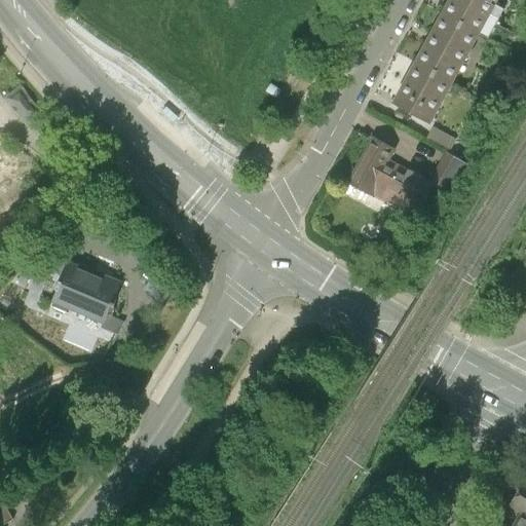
[(449,0),(443,13),(478,33),(495,0),(449,0)]
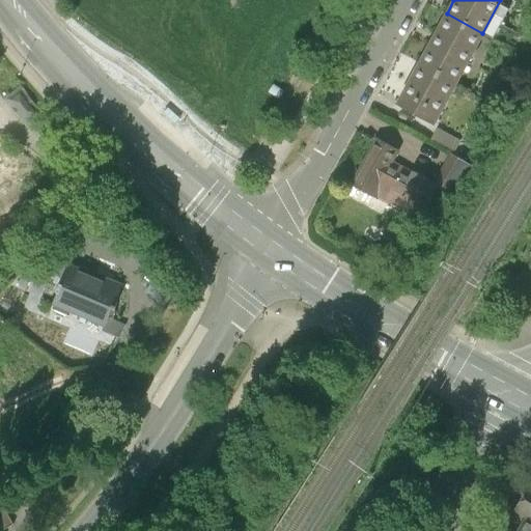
[(447,14),(422,59),(457,79),(482,33),(447,14)]
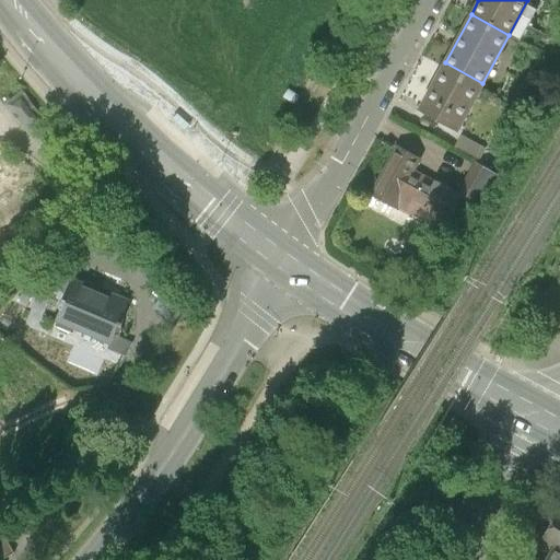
[(456,130),(482,83),(445,62),(419,109),(456,130)]
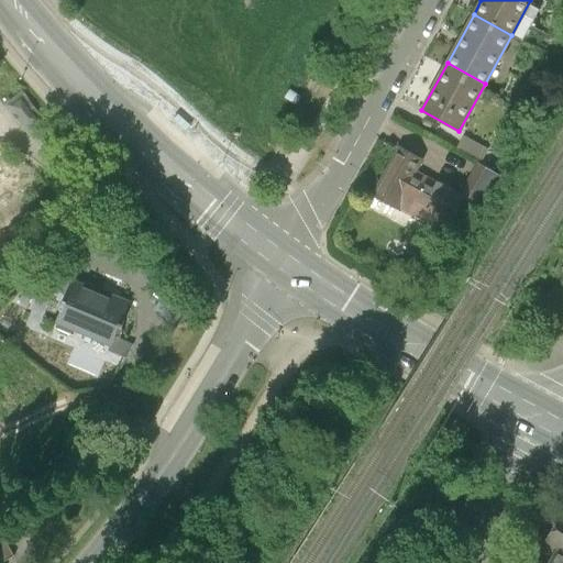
[(45,119),(24,92),(8,105),(29,131),(45,119)]
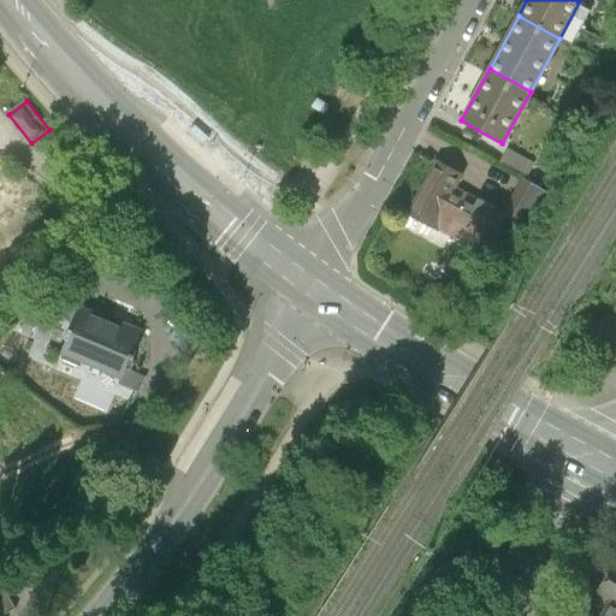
[(508,149),(501,161),(526,177),(534,165),(508,149)]
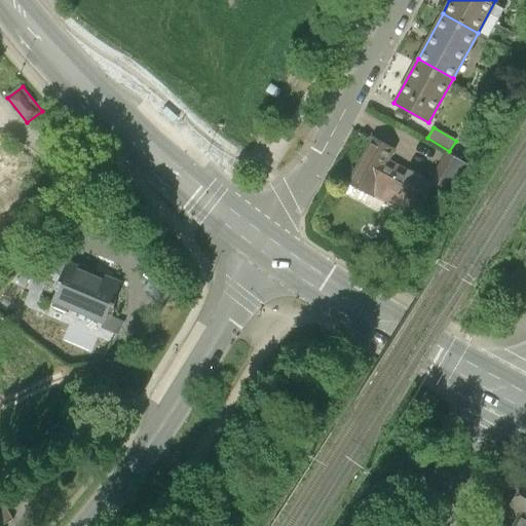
[(376,136),(349,182),(389,204),(409,172),(389,160),(397,148),(376,136)]
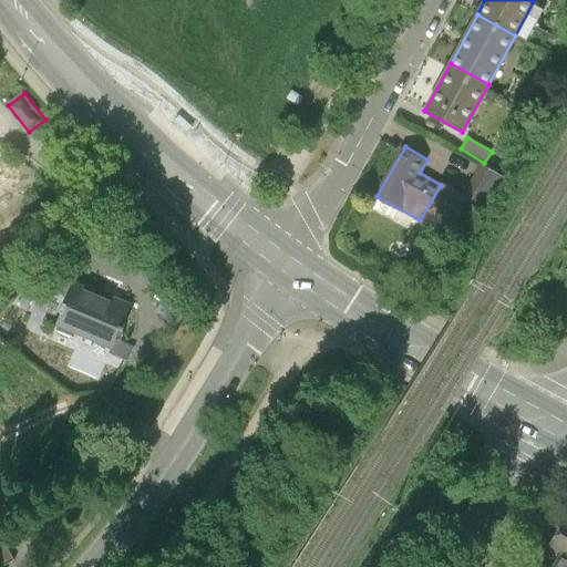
[(512,182),(483,166),(466,196),(480,203),(494,212),(512,182)]
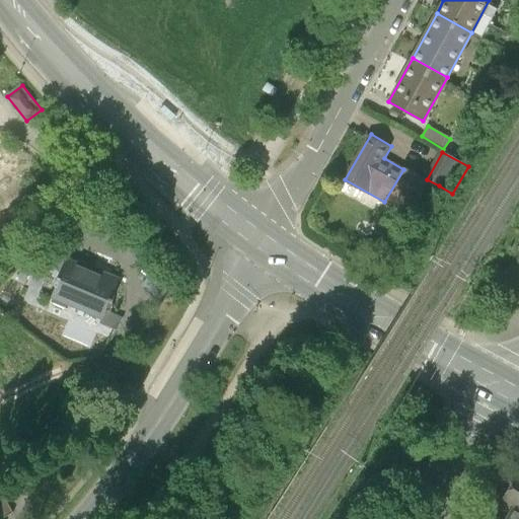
[(418,222),(439,186),(427,179),(404,166),(403,169),(384,202),(418,222)]
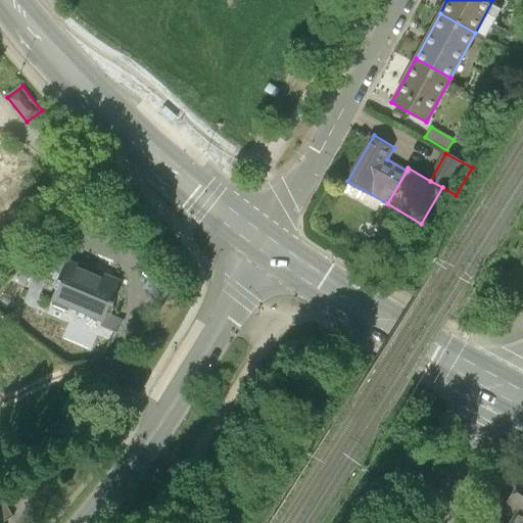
[(0,169),(0,221),(25,186),(0,169)]
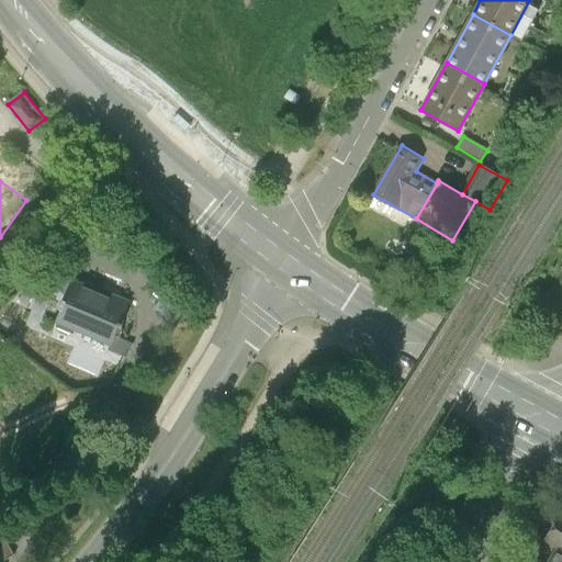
[(66,294),(72,283),(78,270),(60,263),(51,288),(66,294)]
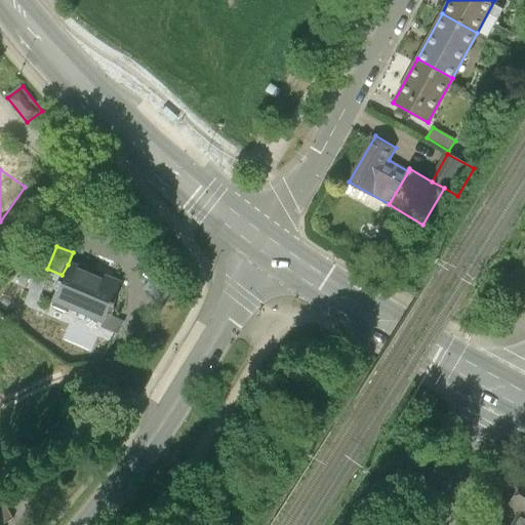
[(120,286),(68,265),(62,275),(51,306),(69,314),(72,307),(106,320),(109,314),(120,286)]
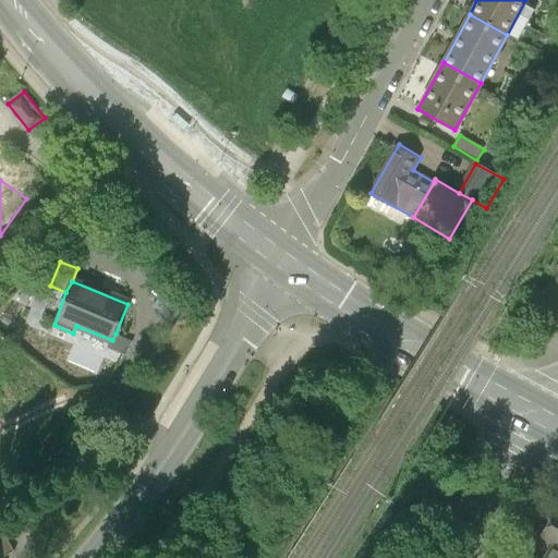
[(134,342),(116,334),(112,340),(108,350),(128,359),(134,342)]
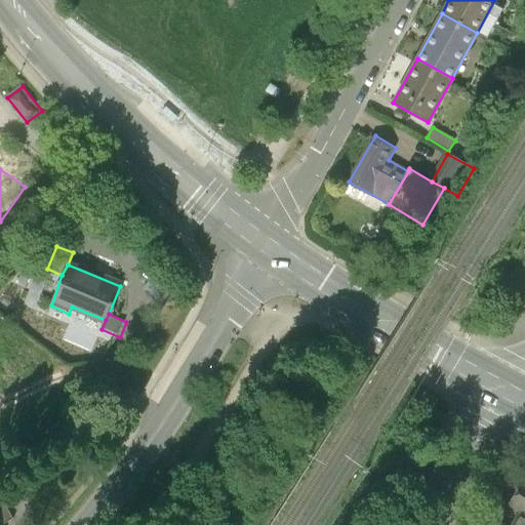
[(524,524),(524,486),(516,502),(524,508),(524,510),(516,524),(524,524)]
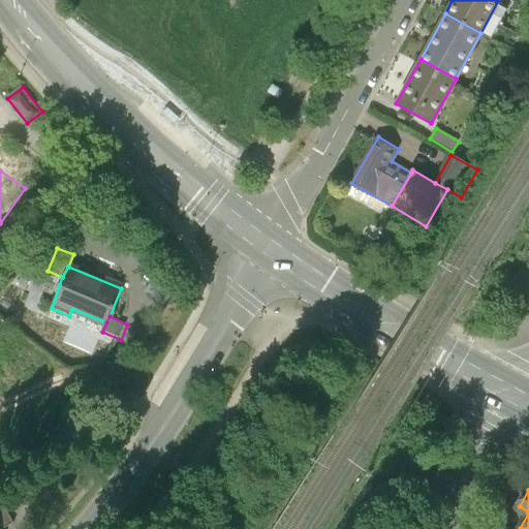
[(0,500),(0,528),(12,523),(1,500),(0,500)]
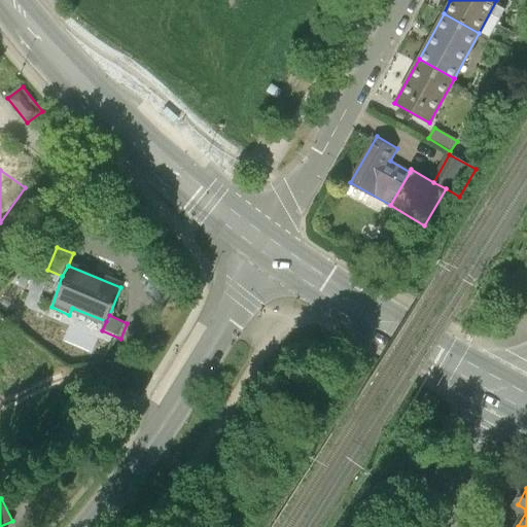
All buildings are outlined.
